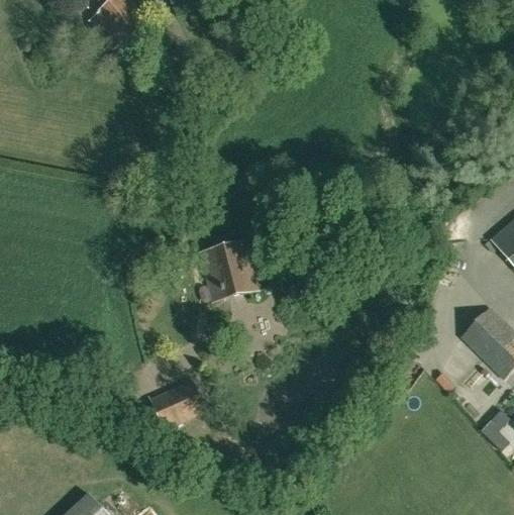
[(96,0),(99,9),(93,14),(93,15),(87,20),(110,49),(117,44),(117,45),(146,23),(128,0),(96,0)]
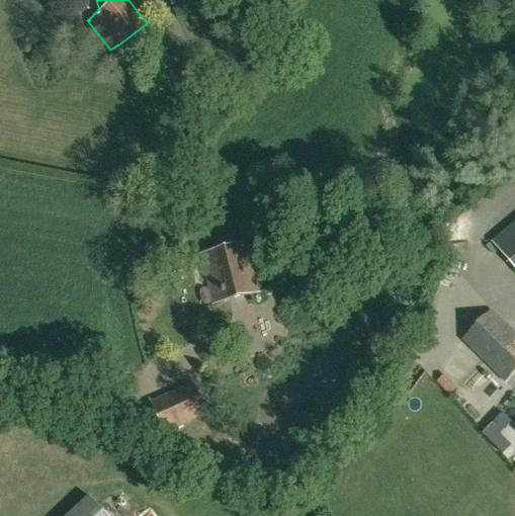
[(514,218),(490,239),(514,269),(514,218)]
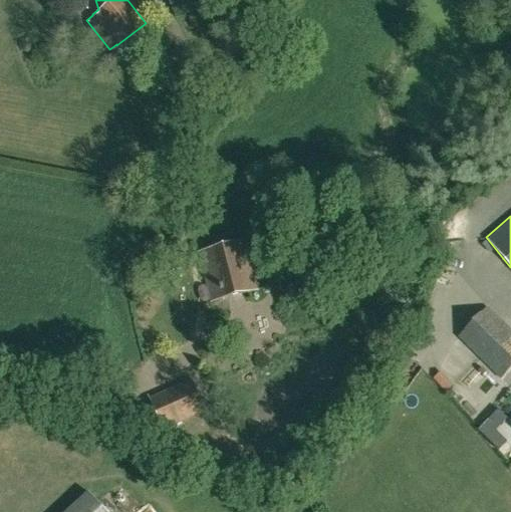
[(254,286),(243,240),(200,250),(212,297),(254,286)]
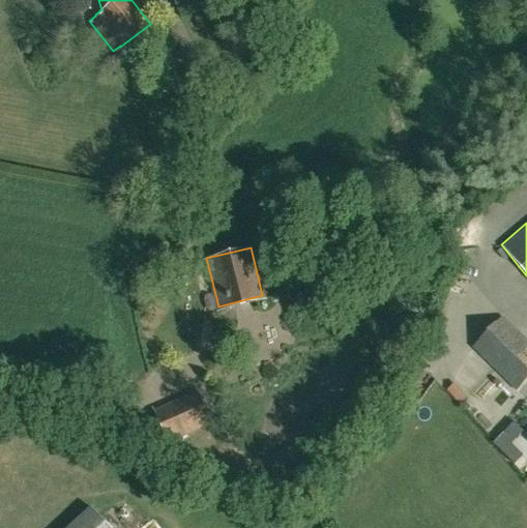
[(526,342),(499,316),(470,346),(515,389),(526,376),(526,342)]
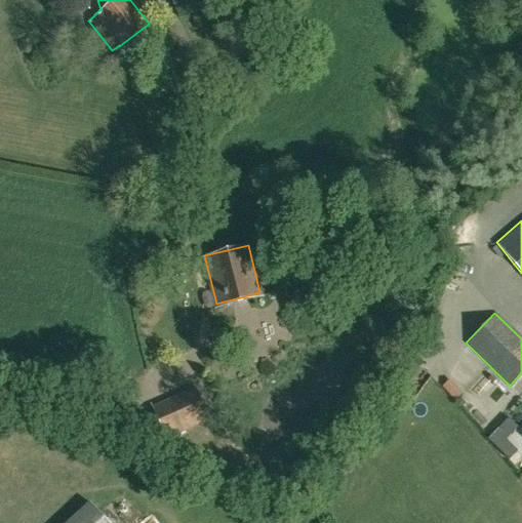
[(152,405),(164,435),(206,417),(194,388),(152,405)]
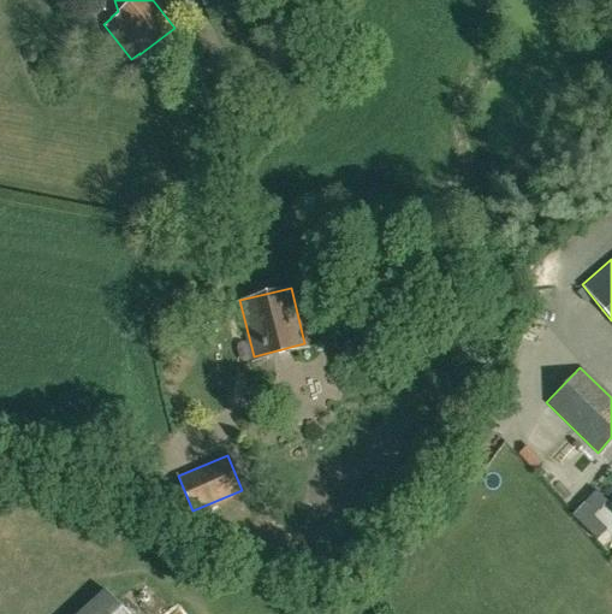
[(249,468),(263,500),(277,493),(262,462),(249,468)]
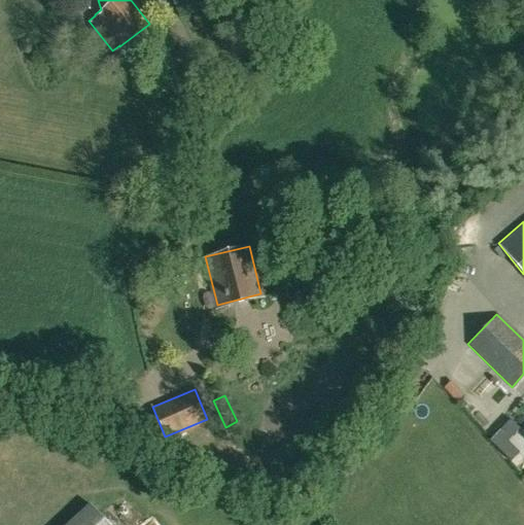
[(508,419),(502,425),(511,433),(517,427),(508,419)]
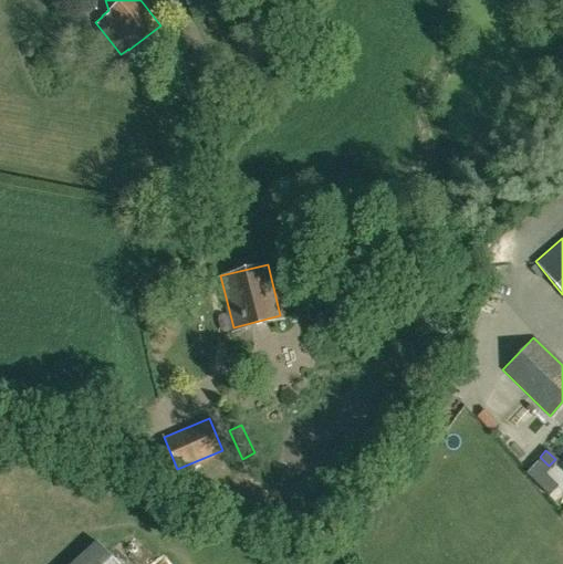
[(70,563),(120,563),(97,540),(70,563)]
